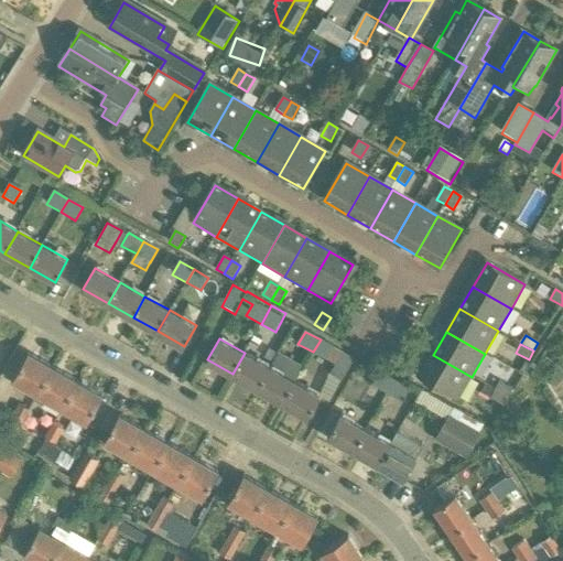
[(245,353),(233,374),(258,388),(270,367),(245,353)]
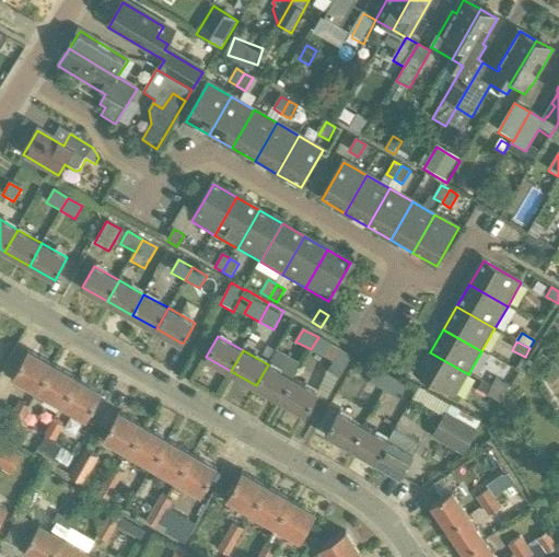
[(38,391),(54,366),(28,351),(13,376),(38,391)]
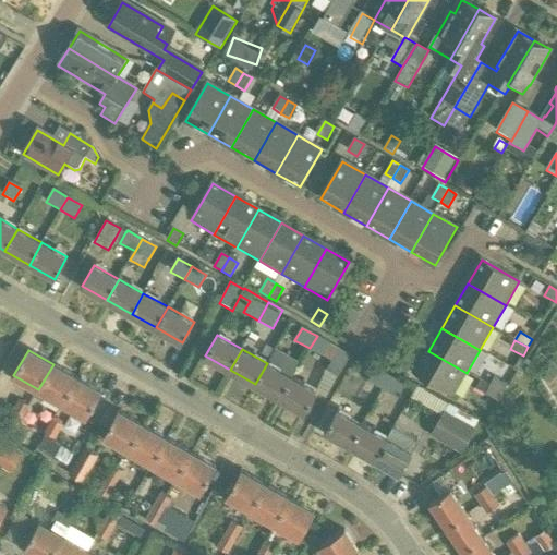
[(467,373),(428,351),(415,374),(453,396),(467,373)]
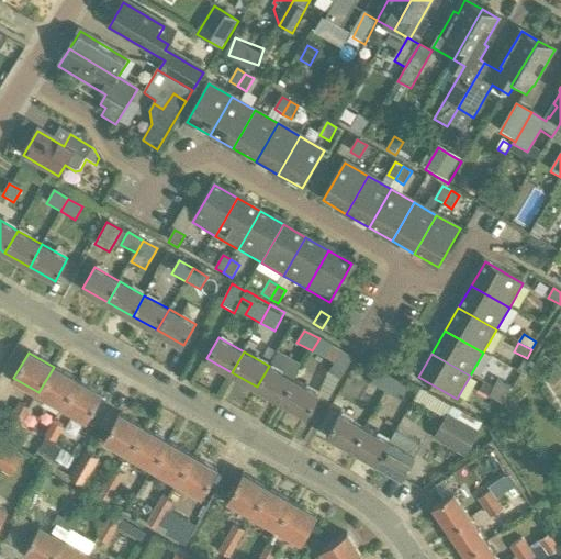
[(333,376),(340,380),(354,359),(346,355),(333,376)]
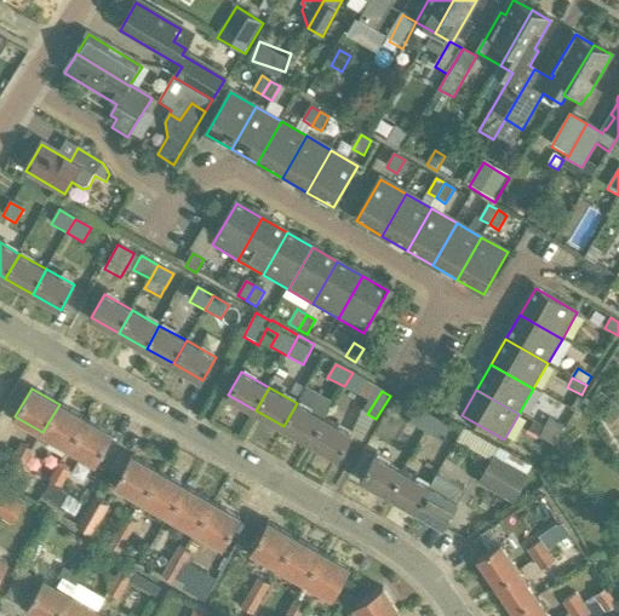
[(297,403),(284,426),(311,442),(325,419),(297,403)]
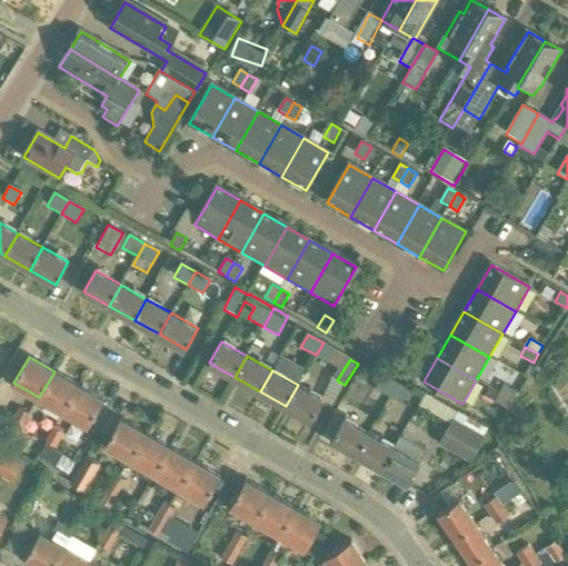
[(79,385),(55,371),(39,397),(63,411),(79,385)]
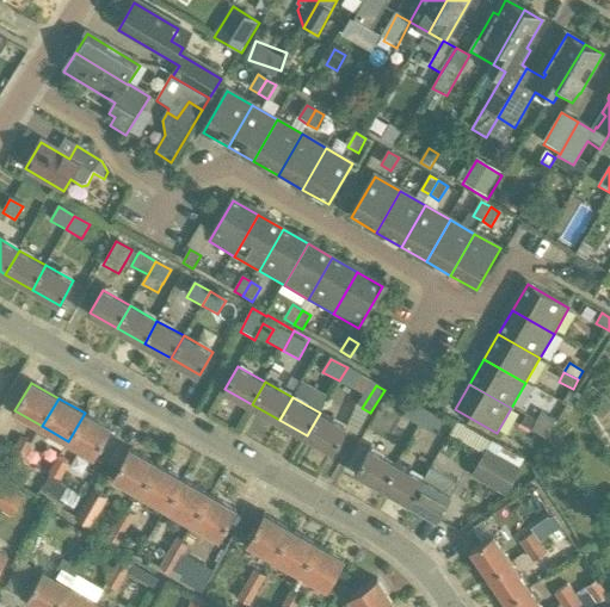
[(419,427),(427,413),(411,403),(404,417),(419,427)]
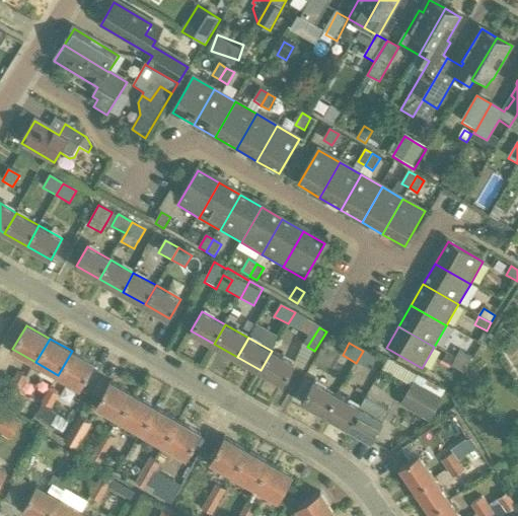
[(72,351),(58,375),(80,388),(94,365),(72,351)]
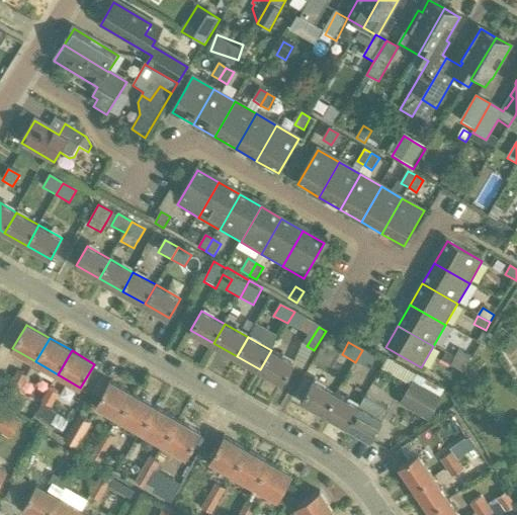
[(295,363),(271,350),(260,369),(283,382),(295,363)]
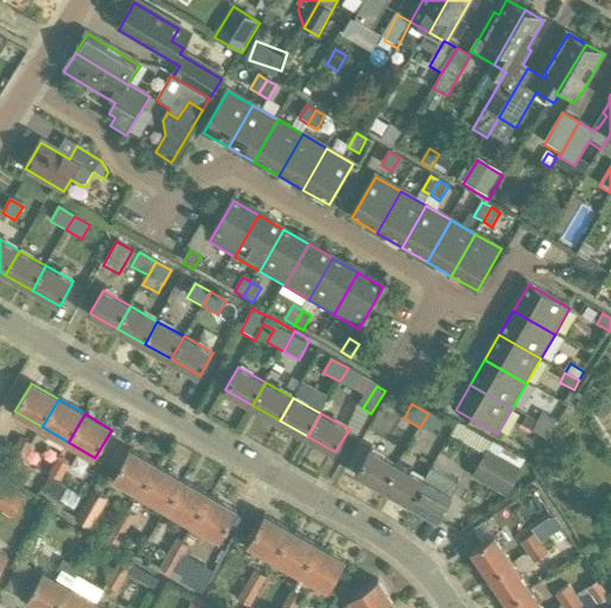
[(444,423),(428,413),(420,428),(437,436),(444,423)]
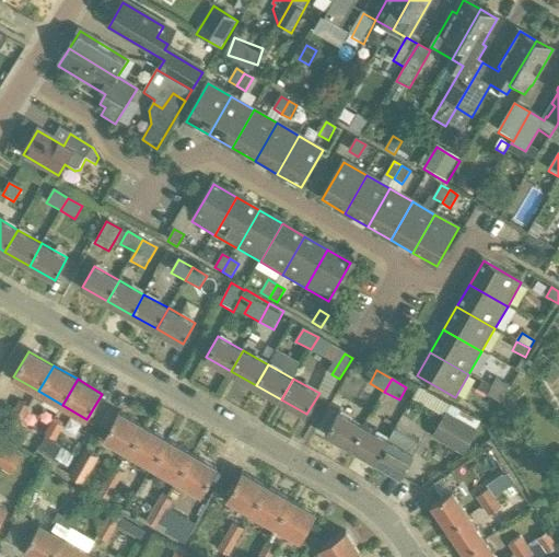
[(491,387),(505,395),(510,386),(497,379),(491,387)]
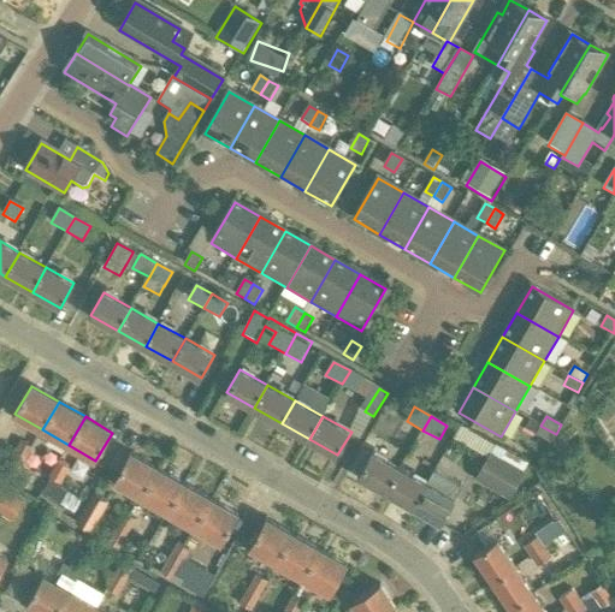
[(556,434),(540,426),(536,435),(550,443),(556,434)]
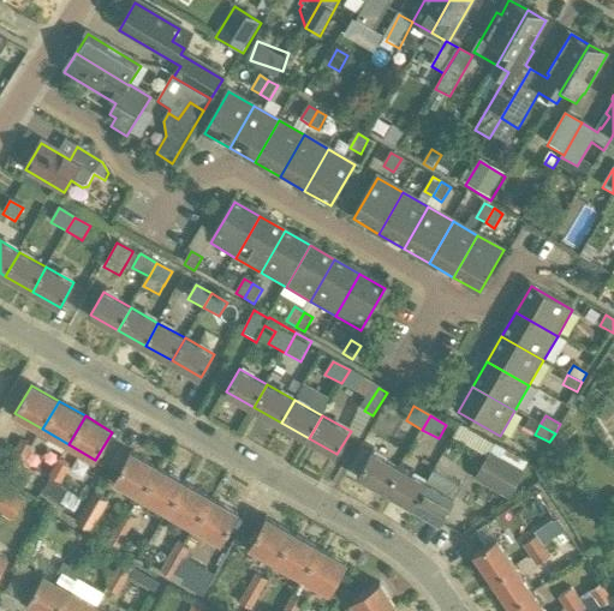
[(24,461),(33,445),(22,439),(13,455),(24,461)]
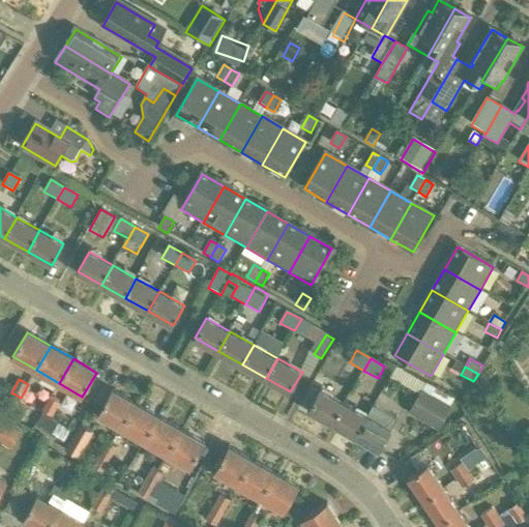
[(122,429),(137,404),(113,390),(98,415),(122,429)]
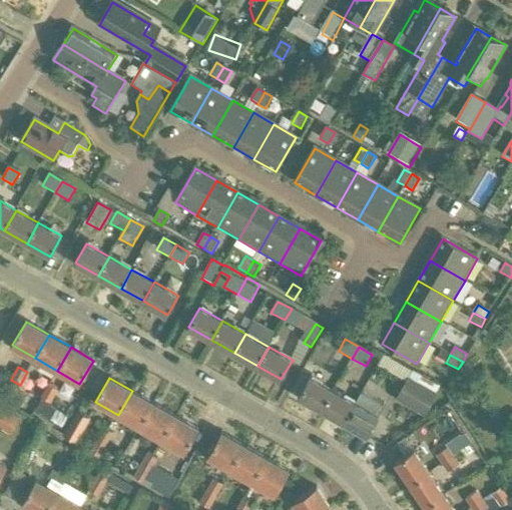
[(323,410),(333,391),(311,378),(299,397),(323,410)]
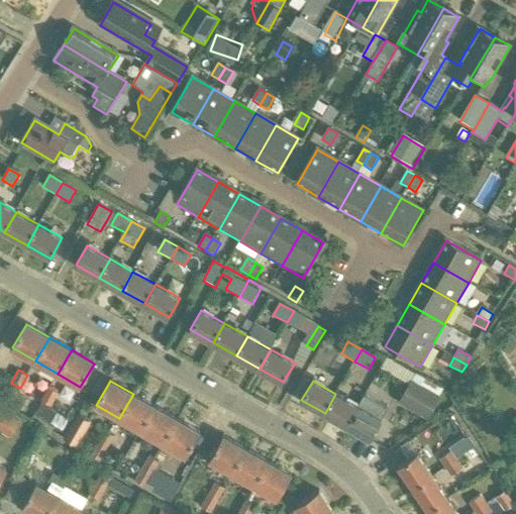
[(13,400),(20,388),(11,383),(4,395),(13,400)]
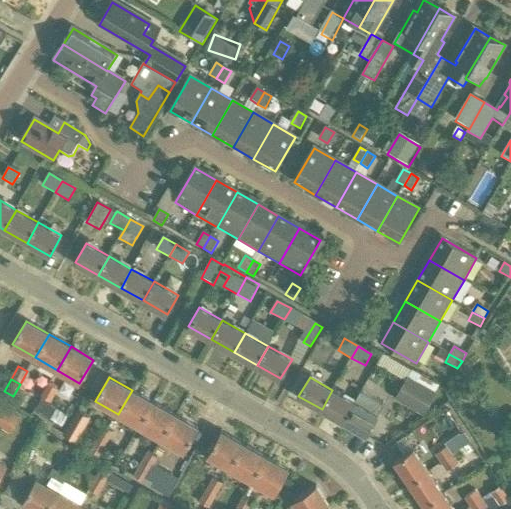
[(408,380),(395,403),(423,418),(435,395),(408,380)]
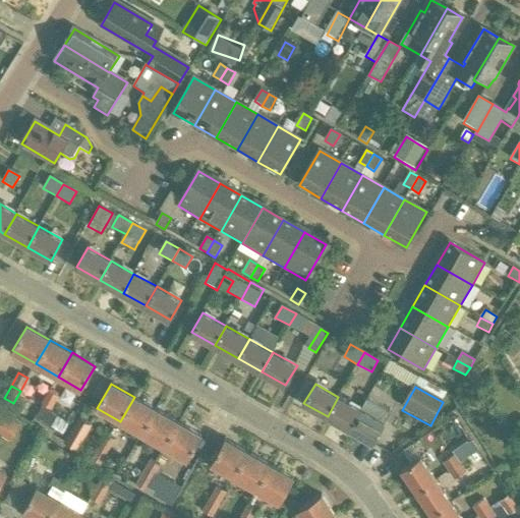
[(49,392),(41,405),(51,410),(59,397),(49,392)]
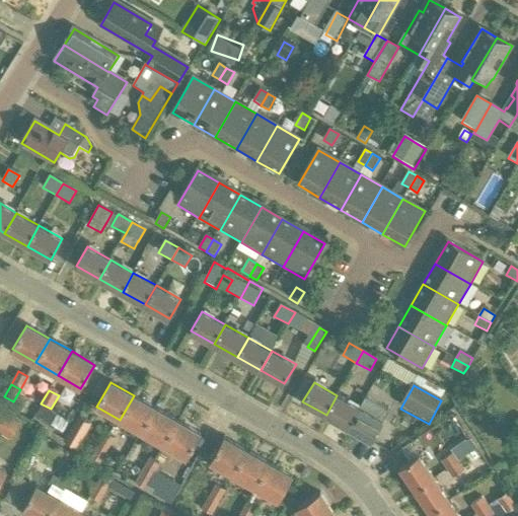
[(156,409),(134,395),(120,420),(142,433),(156,409)]
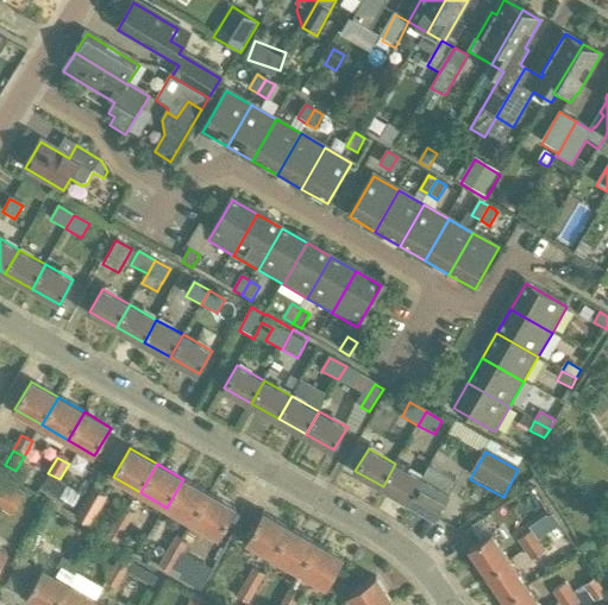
[(424,479),(395,464),(383,486),(411,502),(424,479)]
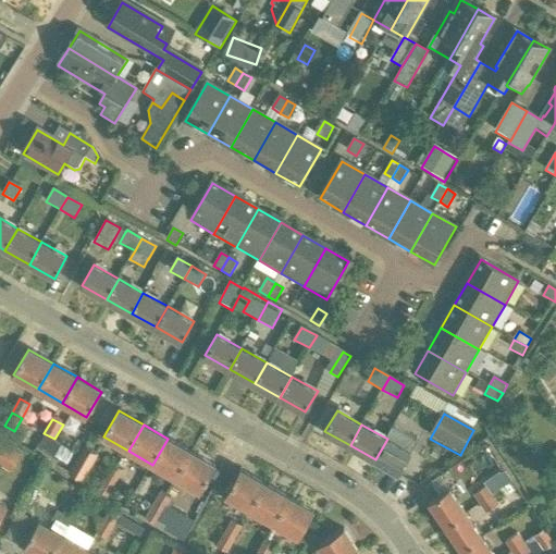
[(392,429),(387,439),(375,459),(402,474),(418,443),(392,429)]
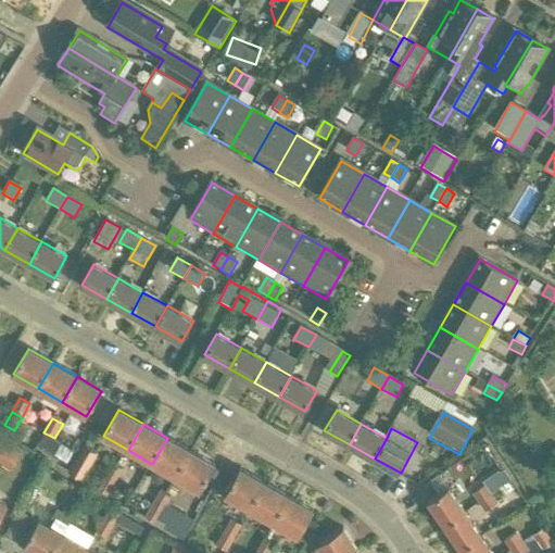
[(191,451),(167,438),(152,464),(176,478),(191,451)]
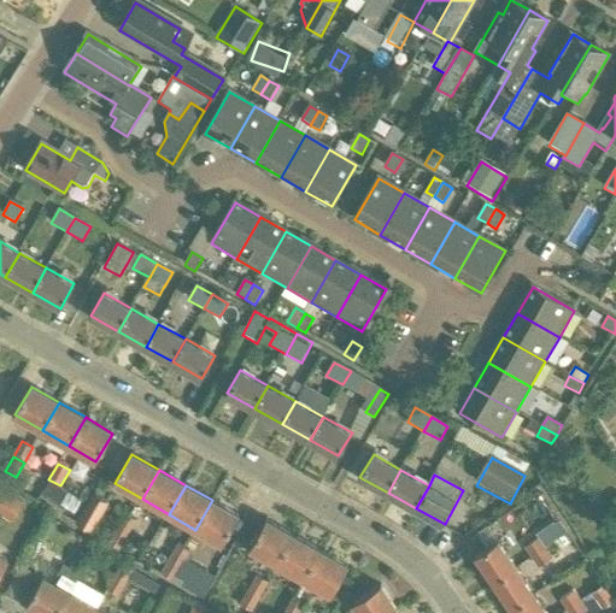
[(0,514),(11,495),(0,488),(0,514)]
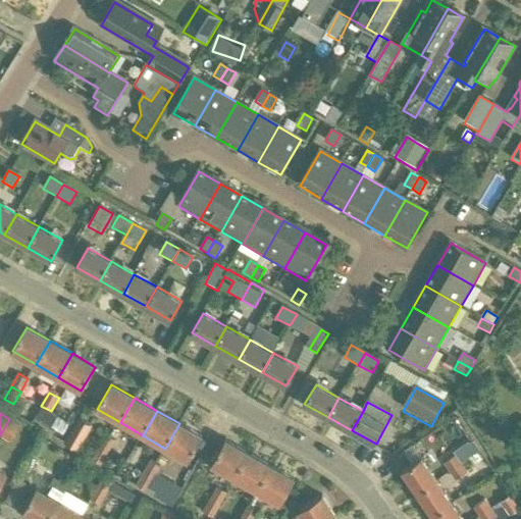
[(441,448),(468,426),(458,413),(430,433),(441,448)]
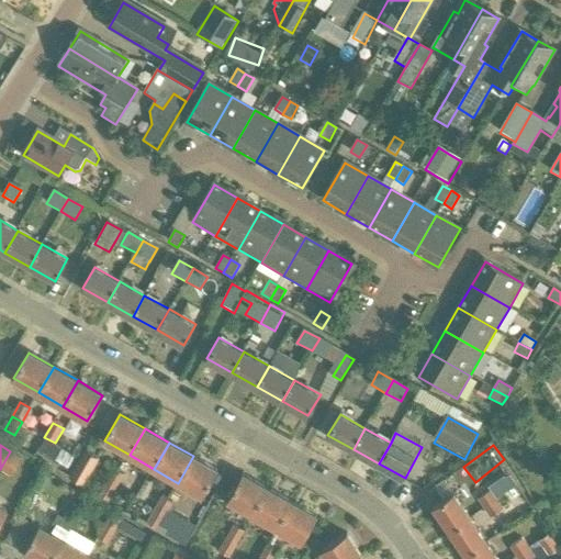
[(54,446),(47,456),(47,457),(69,470),(76,458),(54,446)]
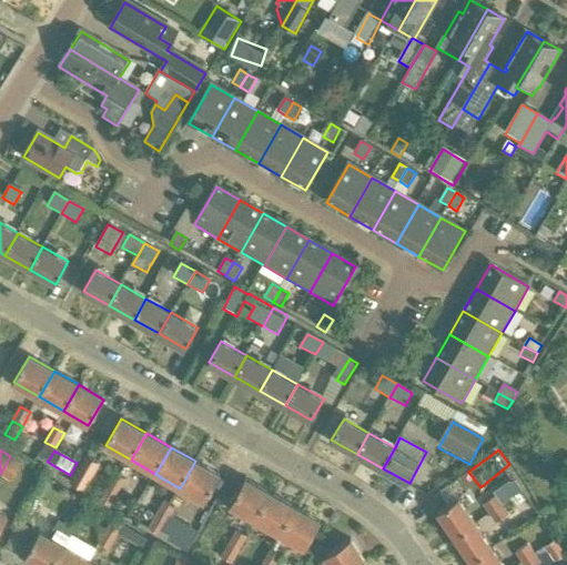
[(10,456),(0,474),(0,476),(12,484),(23,464),(10,456)]
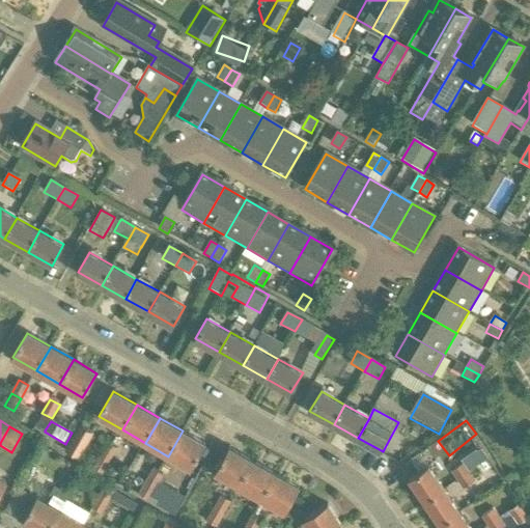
[(183,431),(168,456),(192,470),(206,444),(183,431)]
